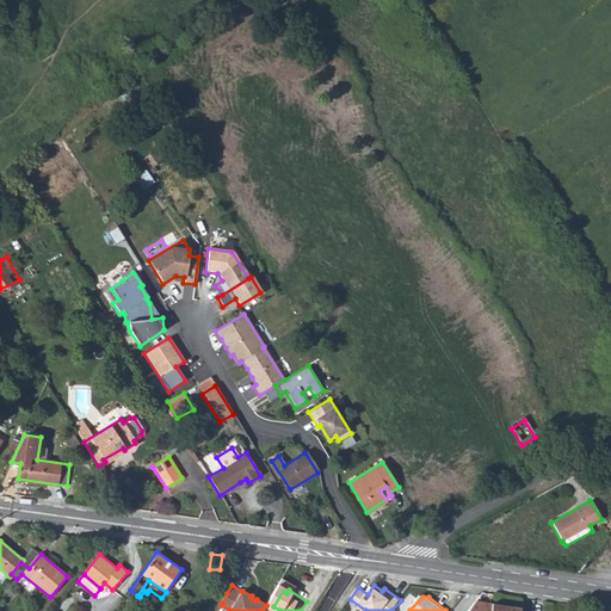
[(475,600),(467,610),(519,610),(520,606),(492,602),(491,603),(475,600)]
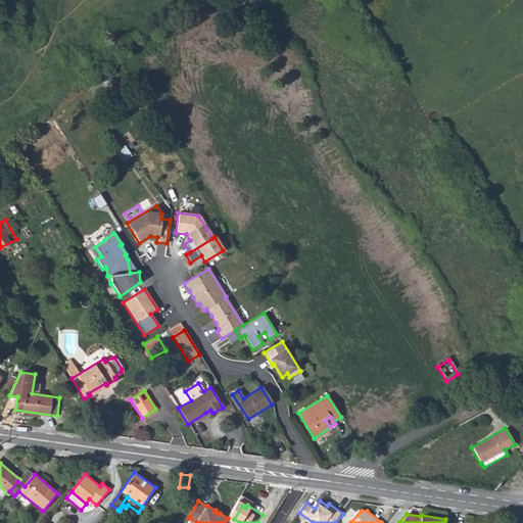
All buildings are outlined.
